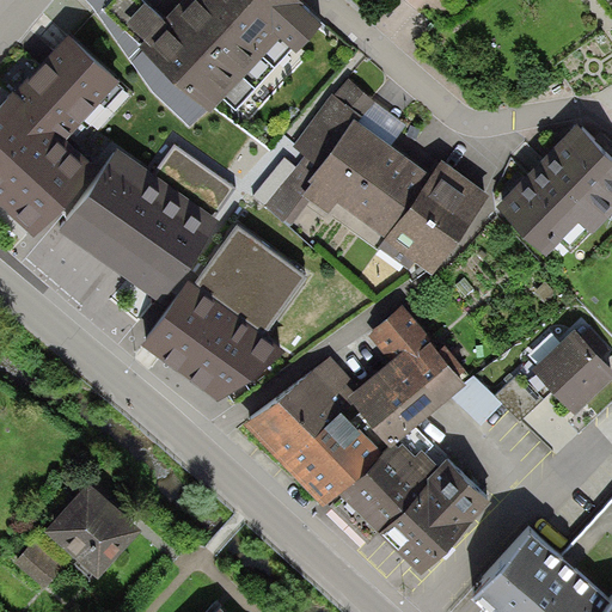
[(209,114),(256,66),(187,0),(185,0),(165,22),(146,5),(127,25),(145,43),(140,48),(209,114)]
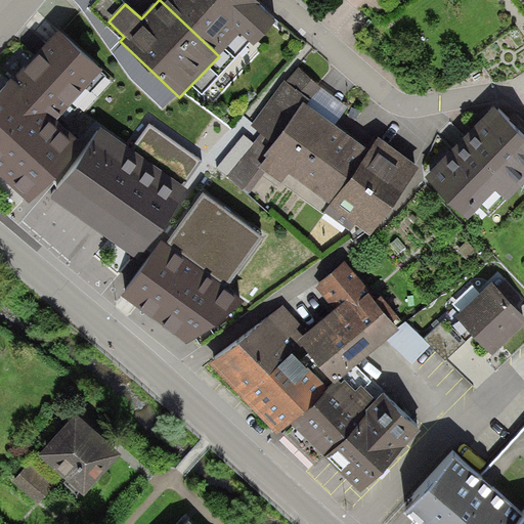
[(160,0),(219,56),(238,35),(253,49),(276,25),(259,8),(260,6),(253,0),(160,0)]
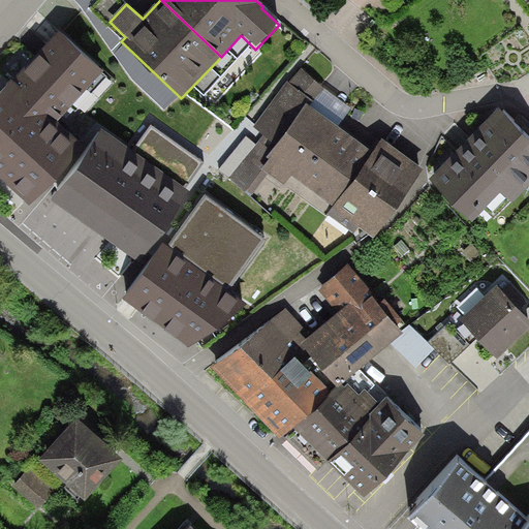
[(58,33),(0,97),(0,180),(30,208),(84,149),(57,125),(102,74),(58,33)]
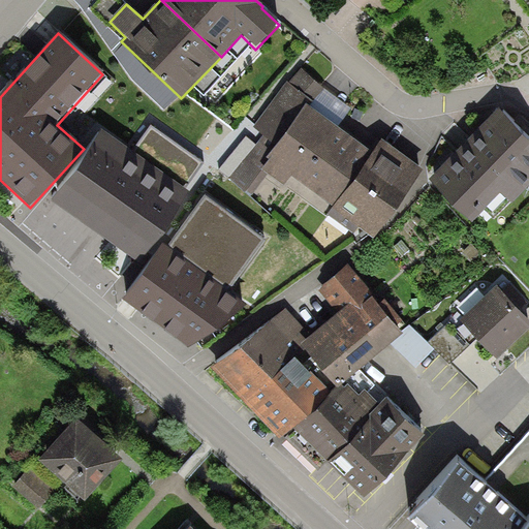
[(263,135),(276,146),(307,105),(311,109),(325,90),(300,69),(253,128),(263,135)]
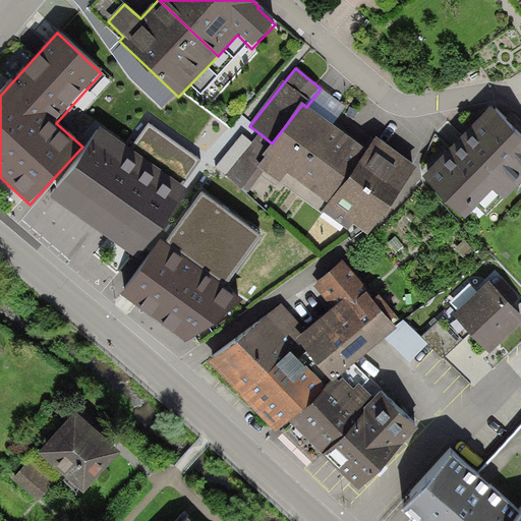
[(306,107),(302,104),(272,143),(263,157),(266,159),(258,168),(264,172),(280,184),(282,182),(323,212),(366,152),(306,107)]
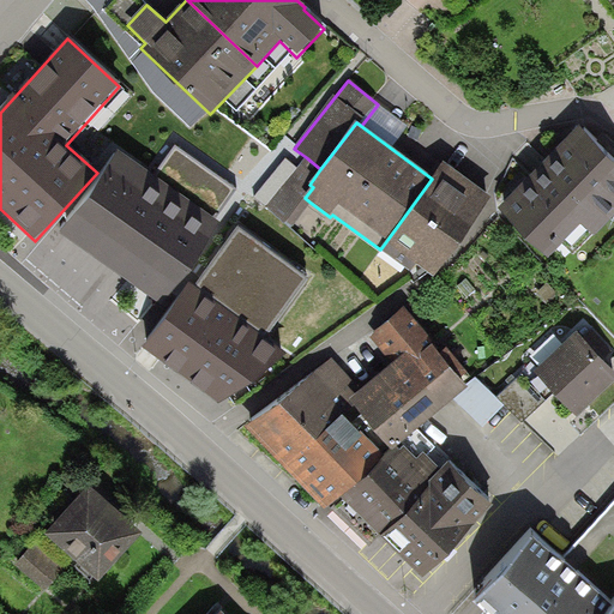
[(613,216),(613,162),(581,130),(499,212),(548,260),(582,227),(594,238),(613,216)]
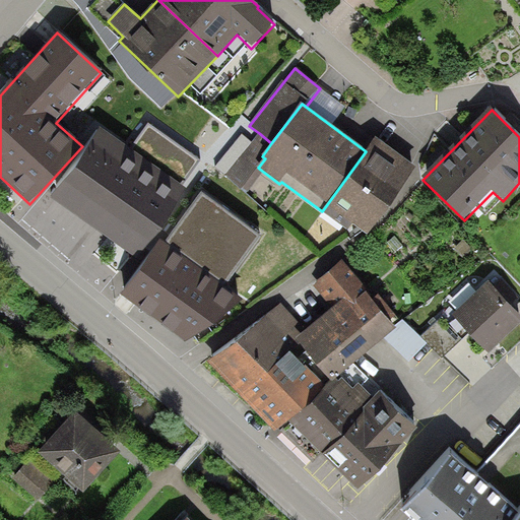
[(262,156),(271,143),(259,133),(224,175),(246,193),(263,172),(258,168),(265,158),(262,156)]
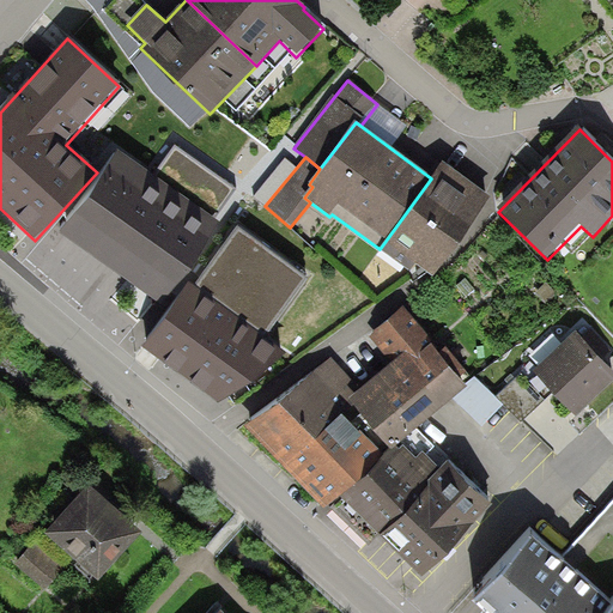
[(216,232),(114,158),(64,226),(167,301),(216,232)]
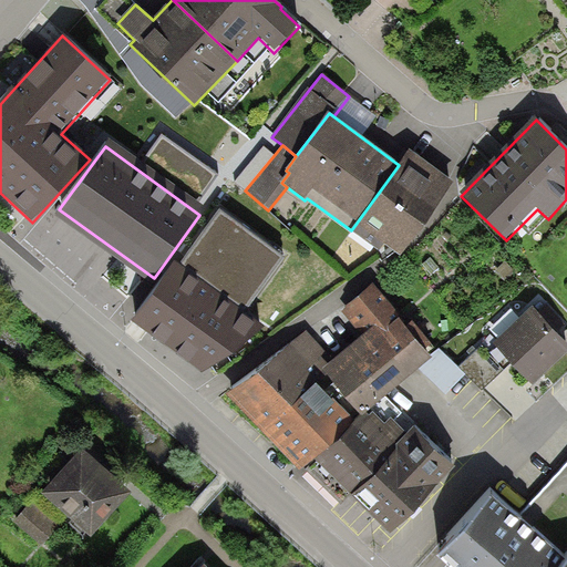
[(454,184),(410,151),(399,165),(351,230),(380,251),(384,246),(400,257),(454,184)]
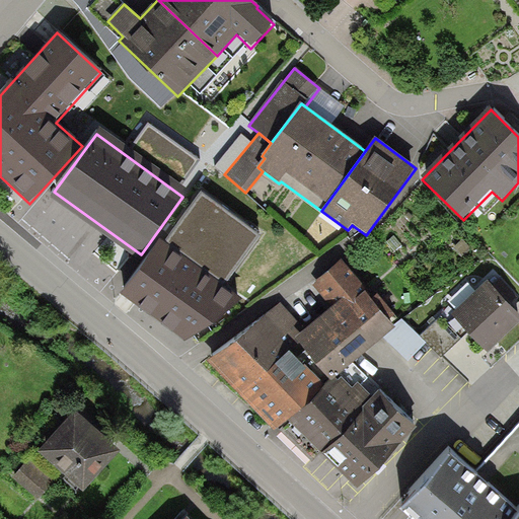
[(260,237),(203,195),(165,244),(163,241),(121,295),(186,344),(214,329),(242,301),(224,289),(260,237)]
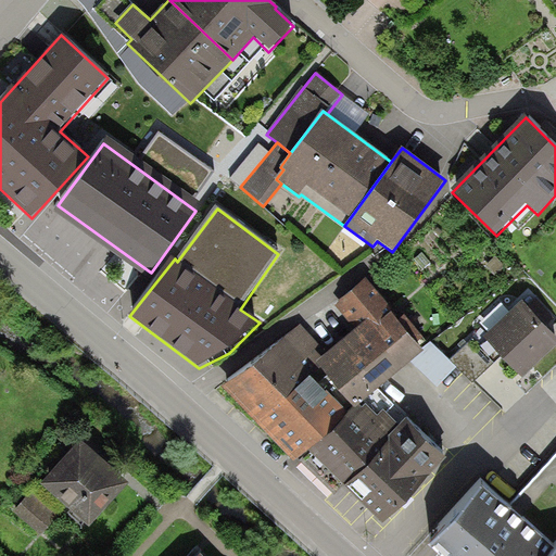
[(403,318),(366,278),(331,311),(353,333),(329,354),(301,325),(225,389),(294,465),(299,459),(379,391),(414,363),(425,353),(422,350),(417,345),(424,339),(405,316),(403,318)]
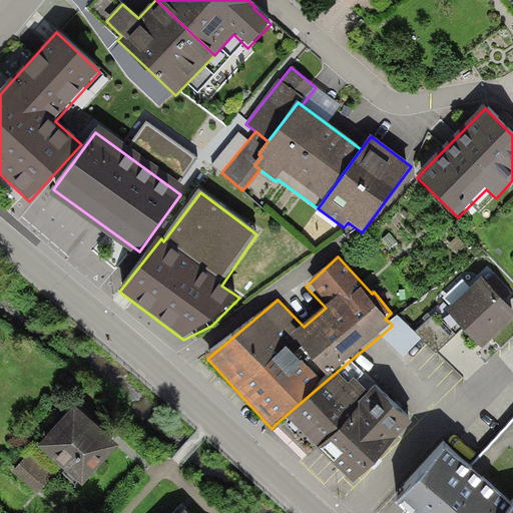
[(512,311),(482,279),(446,312),(481,350),(512,320),(512,311)]
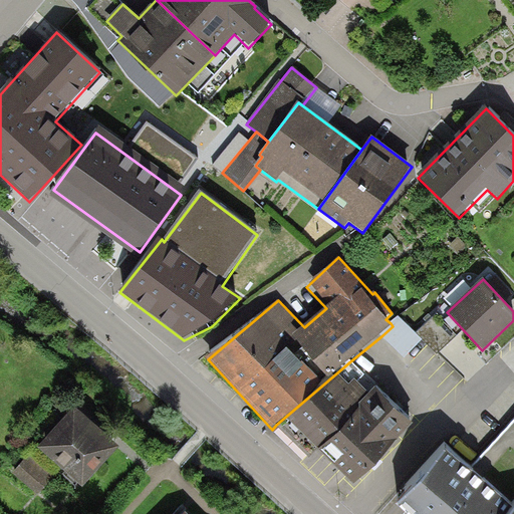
[(399,317),(391,323),(393,326),(382,335),(404,357),(422,340),(399,317)]
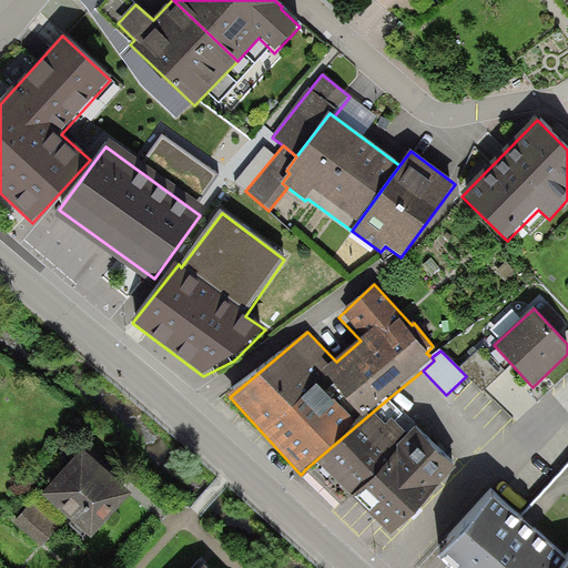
[(387,399),(305,469),(343,506),(351,498),(416,430),(418,427),(387,399)]
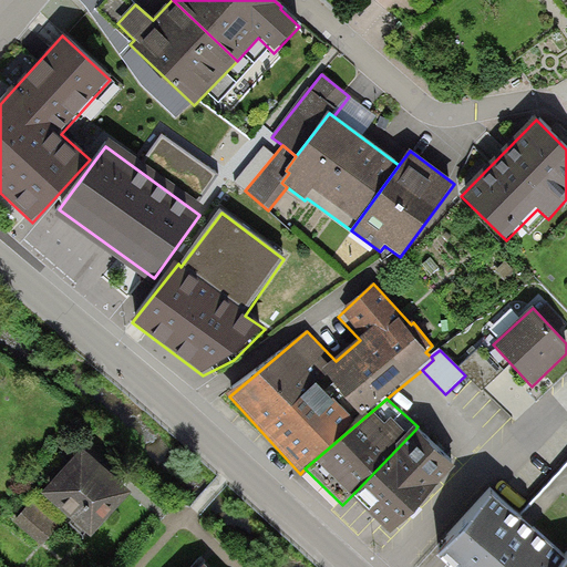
[(456,470),(415,430),(350,497),(392,536),(456,470)]
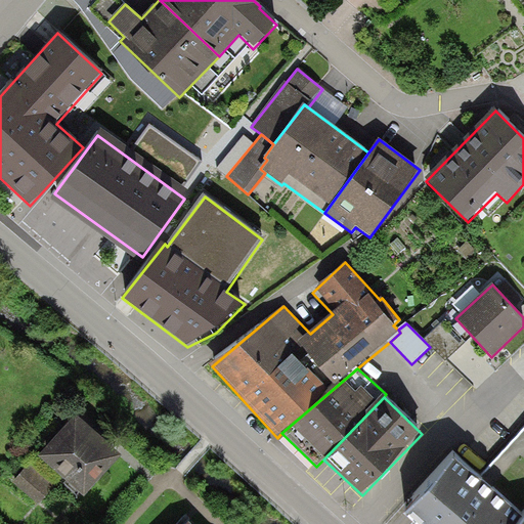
[(77,401),(38,443),(84,485),(122,442),(77,401)]
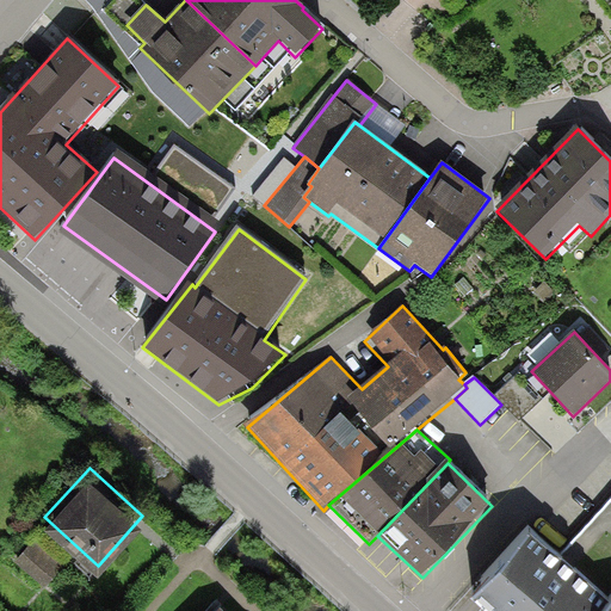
[(599,610),(608,602),(529,525),(471,588),(495,610),(599,610)]
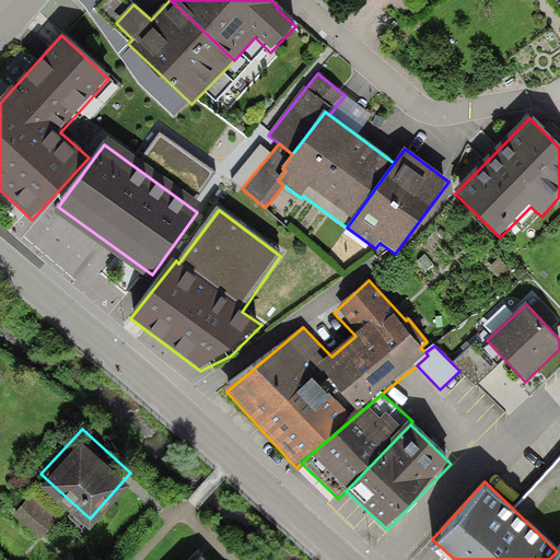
[(216,559),(201,545),(185,559),(216,559)]
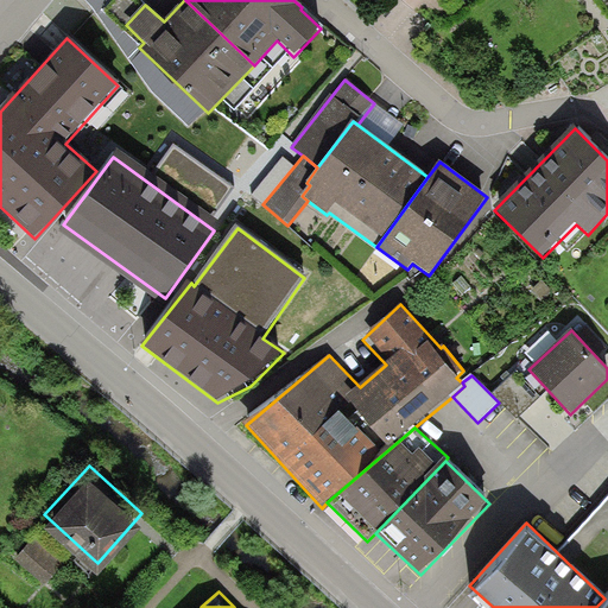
[(596,607),(607,607),(607,595),(605,599),(596,607)]
